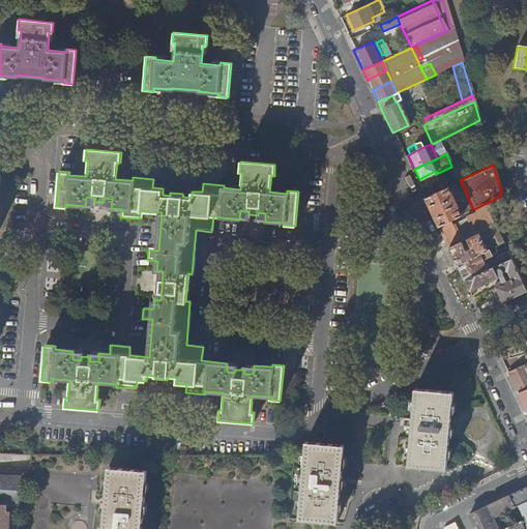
[(455,189),(451,185),(447,187),(446,186),(423,198),(431,212),(437,226),(465,213),(463,208),(459,210),(449,192),(455,189)]
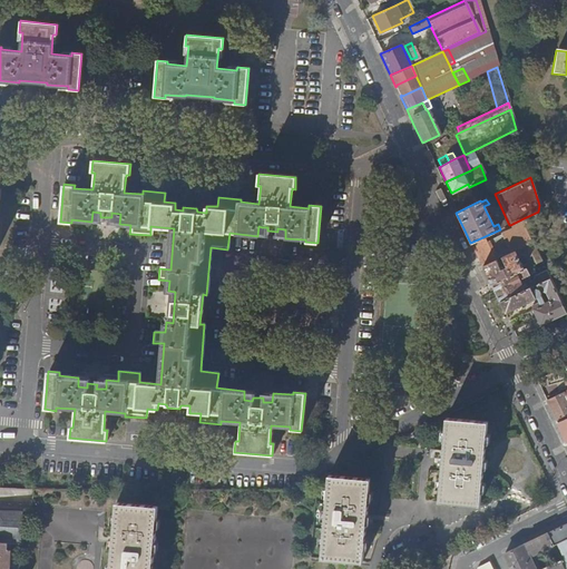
[(191,204),(175,203),(175,209),(183,211),(183,207),(196,208),(197,212),(206,213),(206,206),(191,204)]
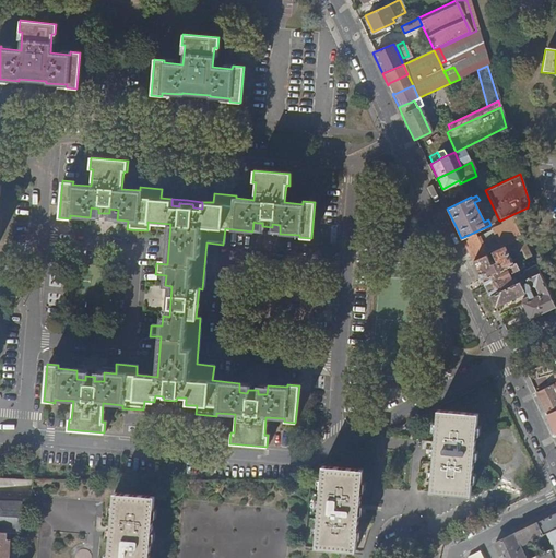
[(91,208),(90,217),(104,218),(117,220),(118,210),(109,209),(109,213),(98,213),(98,209),(91,208)]
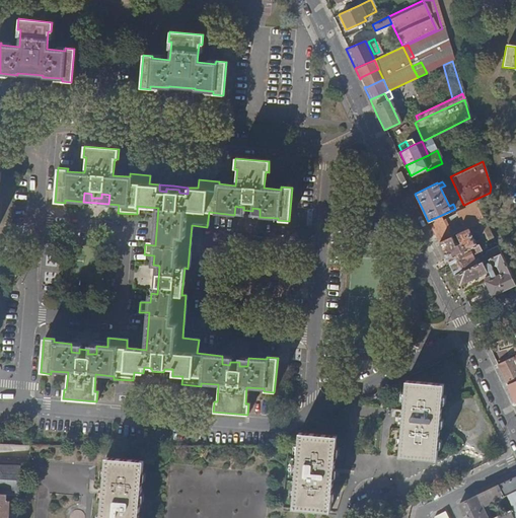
[(480,206),(476,199),(464,205),(465,208),(462,210),(463,213),(457,217),(456,214),(450,217),(450,218),(430,227),(433,232),(438,242),(451,236),(455,234),(467,229),(474,226),(484,221),(477,208),(480,206)]
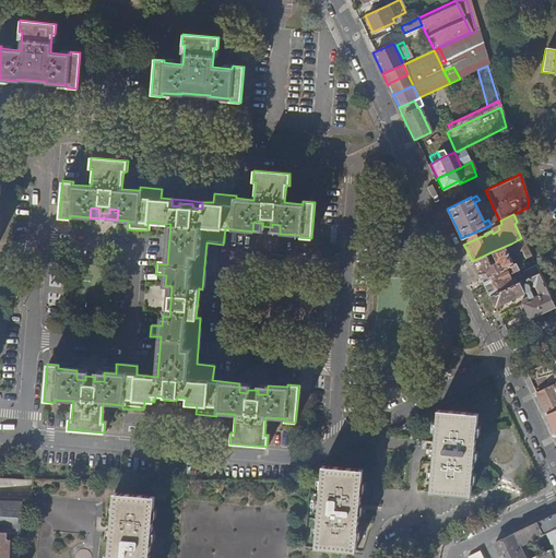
[(267,233),(280,234),(280,225),(272,224),(272,227),(262,226),(262,223),(257,223),(253,222),(252,232),(267,233)]
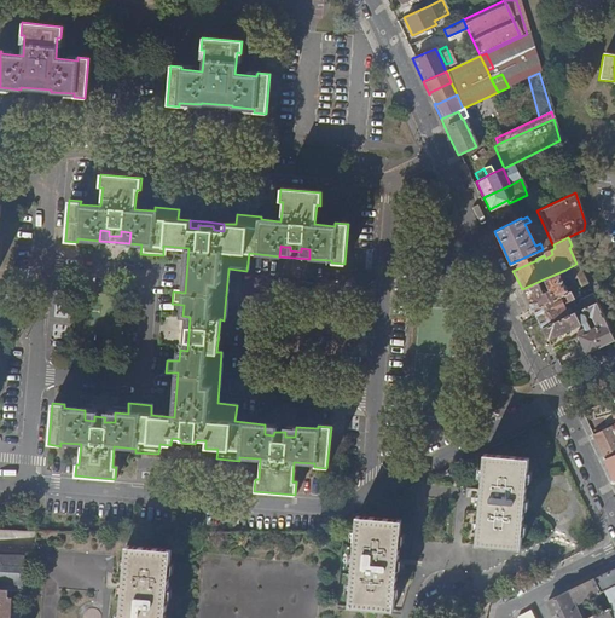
[(586,283),(576,264),(566,270),(574,289),(586,283)]
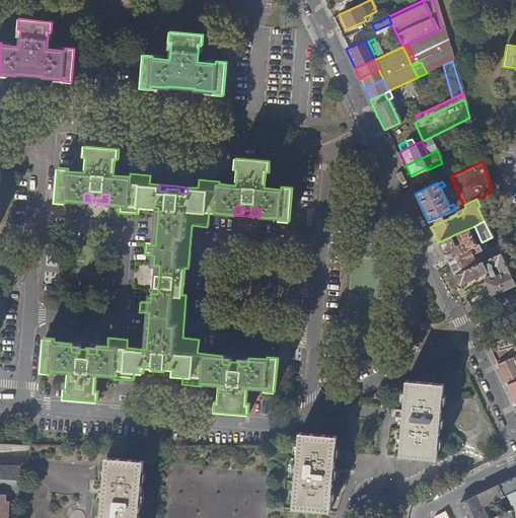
[(451,236),(438,242),(442,251),(445,259),(475,245),(467,229),(455,234),(459,243),(457,245),(456,242),(454,243),(451,236)]
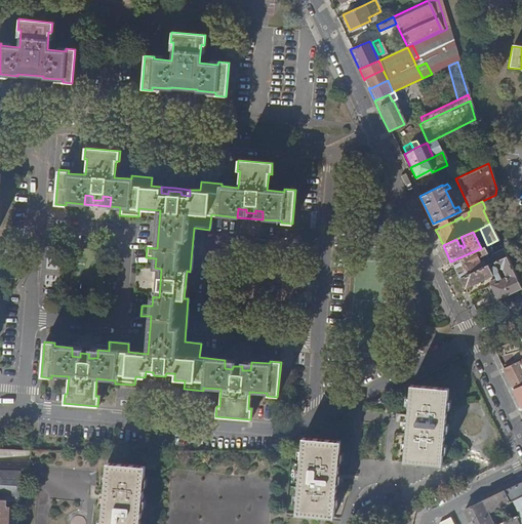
[(481,248),(450,262),(455,271),(458,279),(482,268),(480,263),(478,257),(486,253),(485,250),(488,248),(486,245),(484,247),(481,248)]
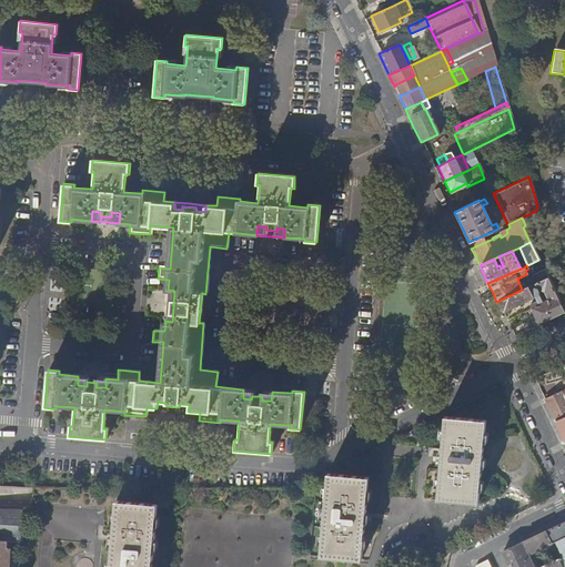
[(531,286),(547,277),(543,270),(533,274),(530,279),(523,282),(523,283),(526,287),(527,287),(531,286)]
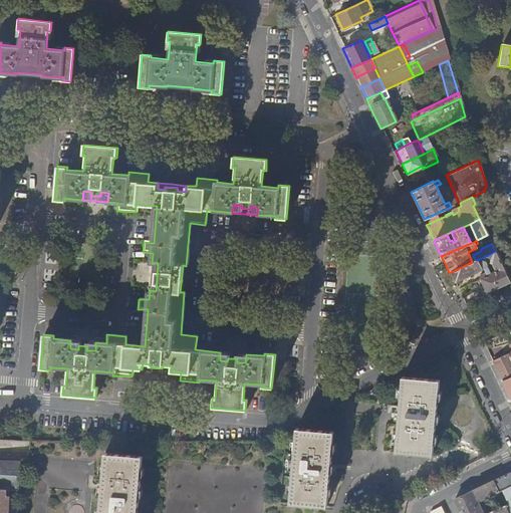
[(483,269),(486,275),(479,279),(487,294),(509,283),(495,251),(480,259),(481,261),(478,262),(477,260),(476,260),(472,262),(449,273),(454,283),(483,269)]
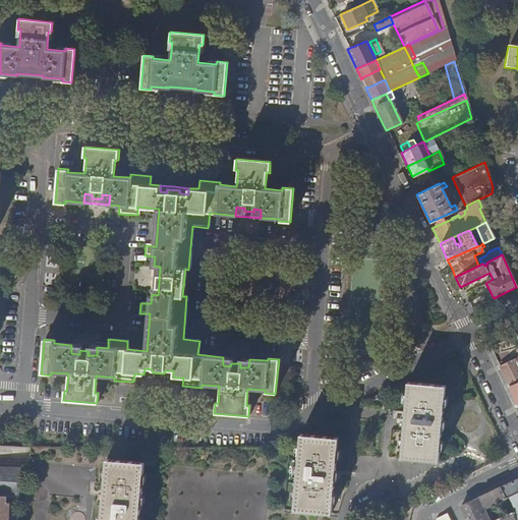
[(152,287),(152,294),(158,295),(160,267),(154,266),(153,274),(156,274),(155,287),(152,287)]
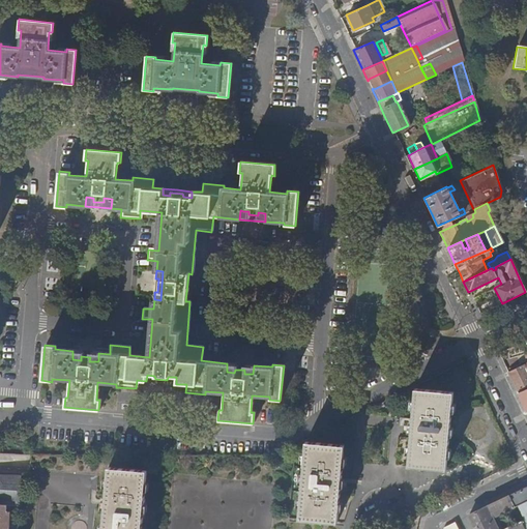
[(302,292),(292,291),(292,301),(301,302),(302,292)]
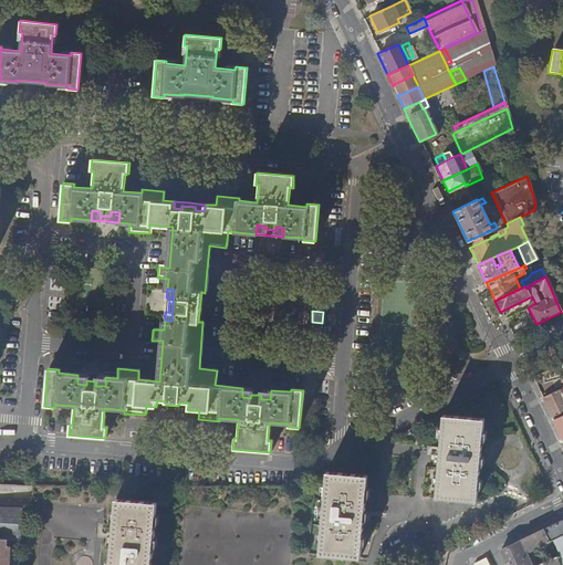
[(92,376),(77,375),(77,384),(86,385),(86,380),(96,382),(95,386),(105,386),(105,377),(92,376)]
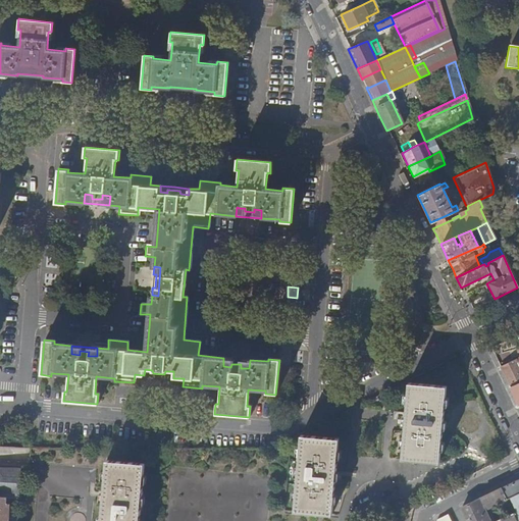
[(249,368),(250,360),(237,359),(223,358),(223,366),(230,367),(231,364),(241,364),(241,368),(249,368)]
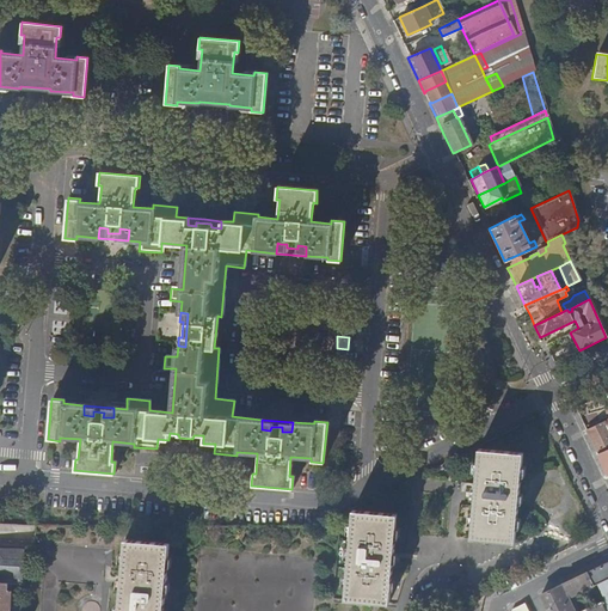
[(607,420),(584,431),(590,444),(595,452),(607,445),(607,420)]
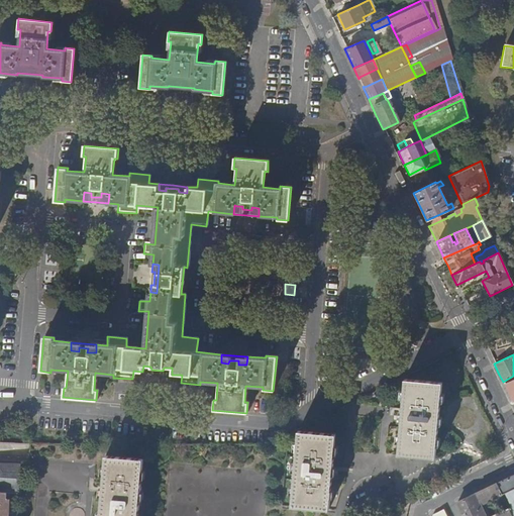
[(143,366),(142,372),(157,373),(172,375),(172,368),(164,368),(163,371),(151,370),(150,367),(143,366)]
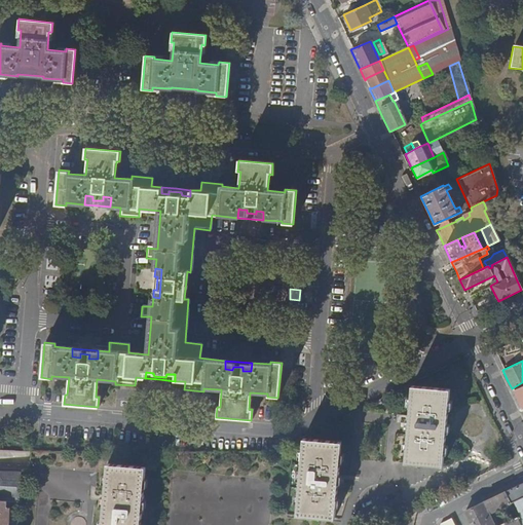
[(448,389),(410,385),(403,461),(441,465),(448,389)]
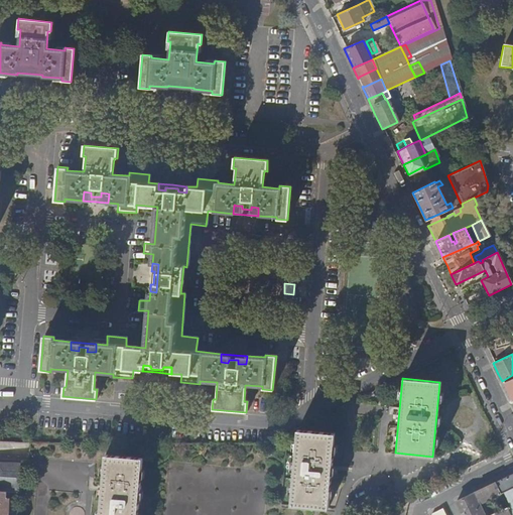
[(512,378),(503,384),(507,392),(511,401),(512,400),(512,378)]
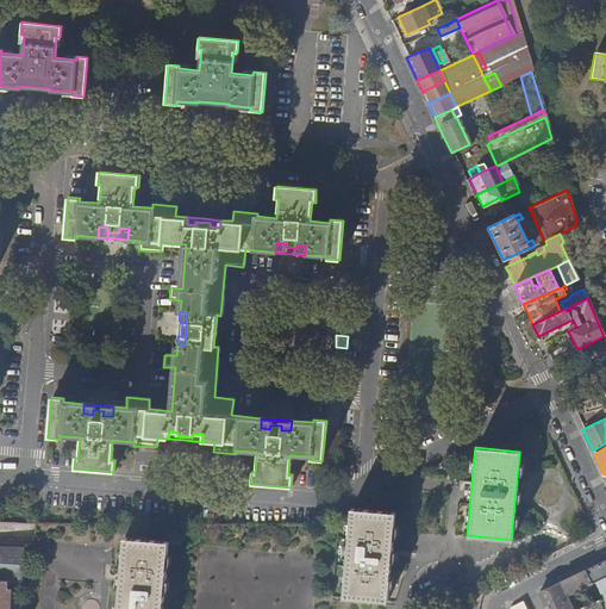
[(393,514),(349,509),(341,598),(386,602),(393,514)]
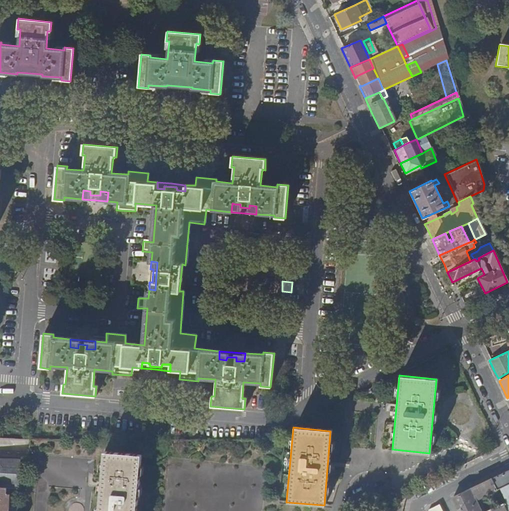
[(103,451),(97,510),(134,510),(140,455),(103,451)]
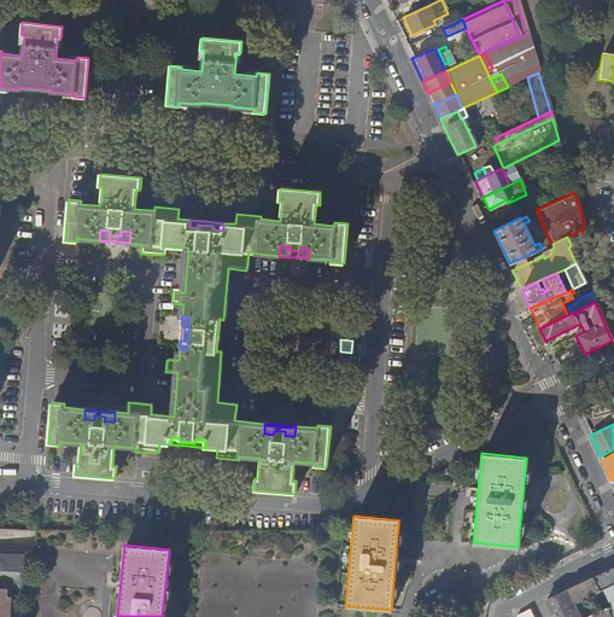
[(23,556),(0,553),(0,589),(5,591),(15,592),(22,591),(23,556)]
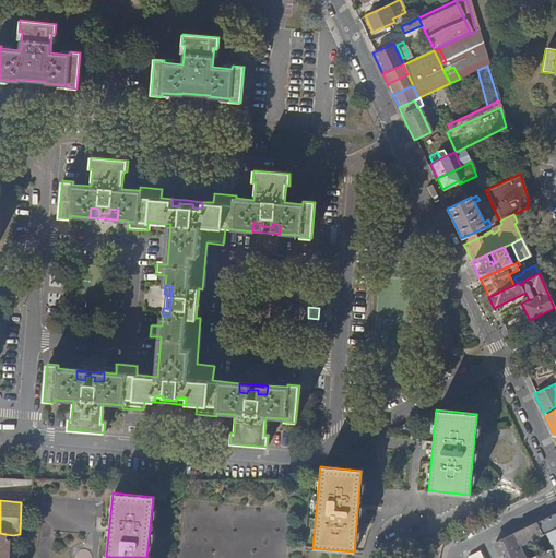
[(531,538),(555,525),(555,515),(555,513),(549,517),(535,523),(521,531),(506,538),(493,545),(498,557),(520,557),(513,545),(517,544),(518,545),(531,538)]
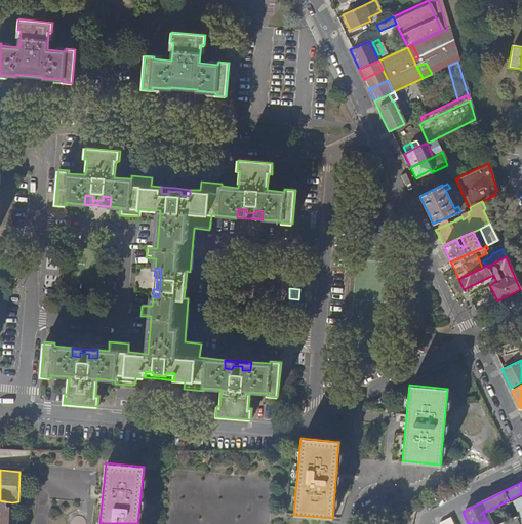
[(521,493),(498,506),(506,520),(514,517),(521,512),(521,493)]
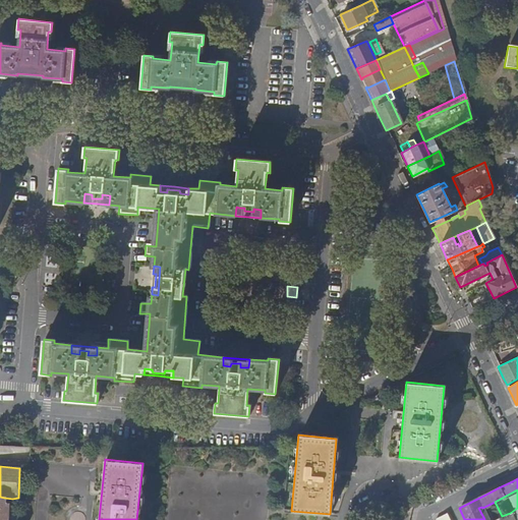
[(16,519),(13,505),(7,505),(6,519),(16,519)]
